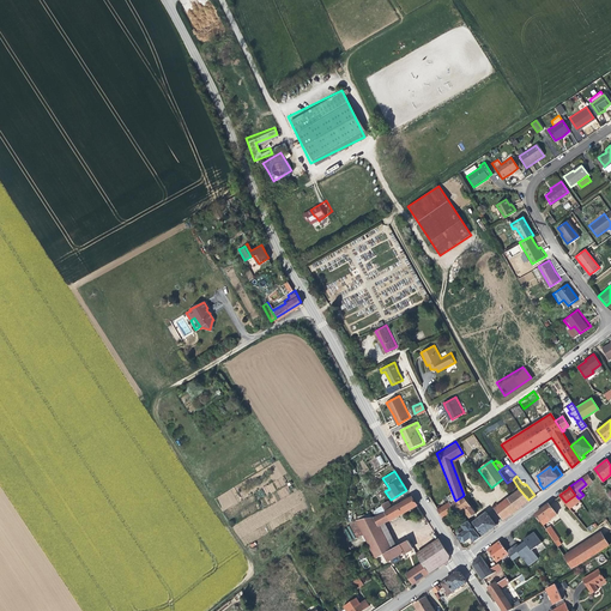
[(528,500),(519,489),(495,507),(503,519),(528,500)]
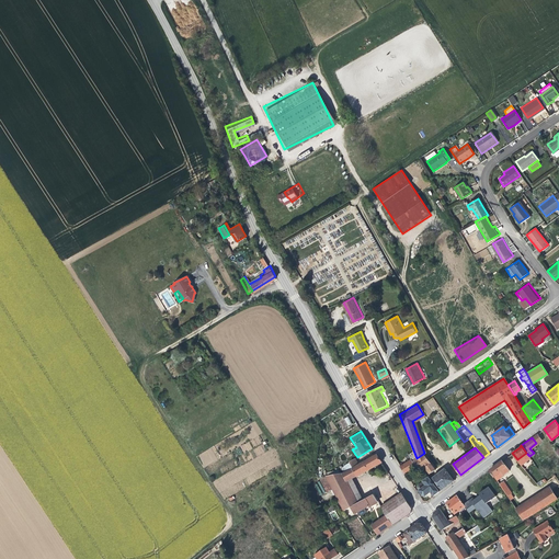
[(431,471),(434,469),(423,454),(417,458),(412,460),(412,461),(415,466),(419,471),(424,467),(426,470),(430,475),(432,474),(431,471)]
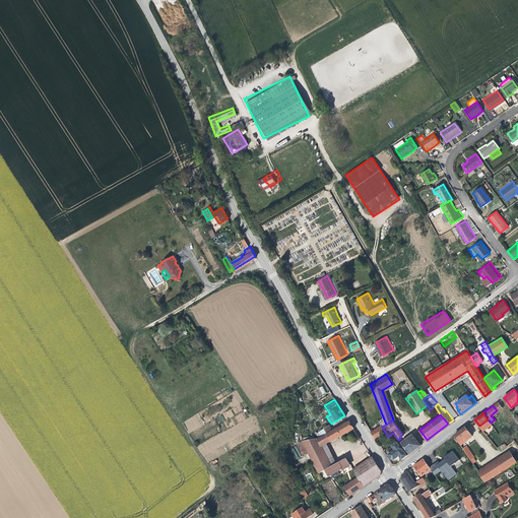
[(320,445),(325,442),(329,440),(330,440),(352,429),(348,422),(330,431),(325,434),(316,438),(301,439),(318,472),(324,469),(331,465),(320,445)]
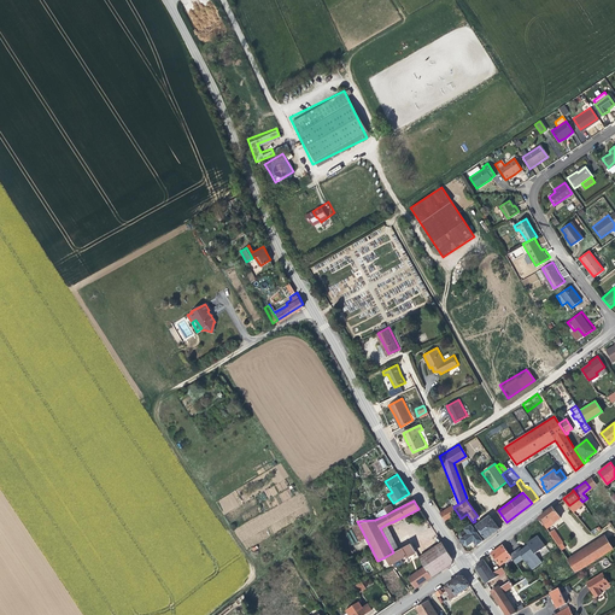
[(440,513),(445,521),(457,513),(454,508),(454,507),(452,505),(440,513)]
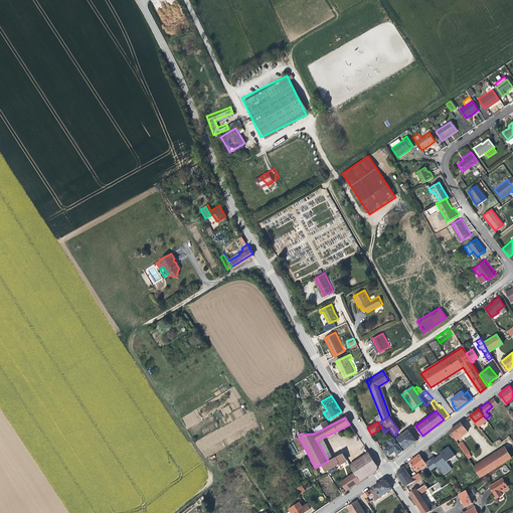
[(450,431),(456,440),(463,435),(468,432),(461,421),(450,431)]
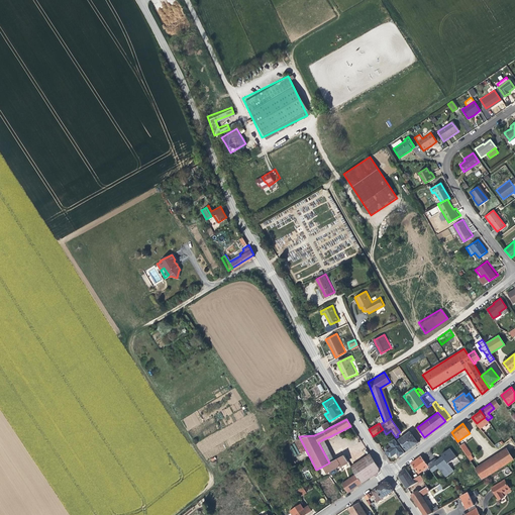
[(410,431),(399,440),(407,450),(417,442),(414,437),(410,431)]
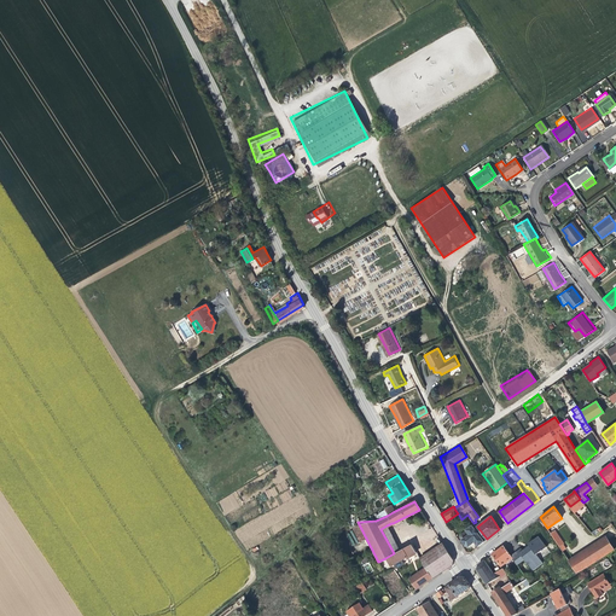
[(394,553),(399,551),(387,526),(381,529),(394,553)]
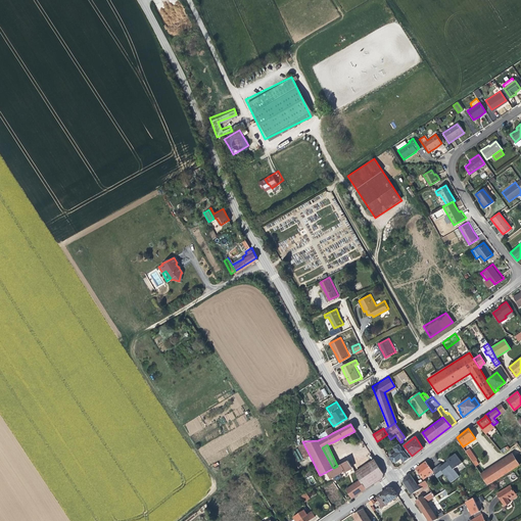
[(399,459),(401,458),(405,461),(410,457),(399,444),(389,452),(389,454),(390,457),(393,461),(397,461),(399,459)]
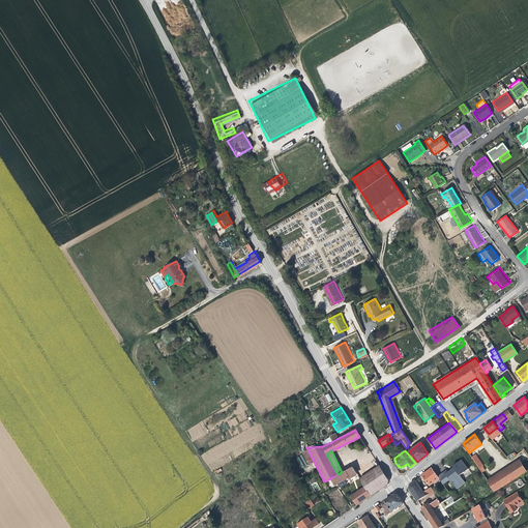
[(516,459),(496,471),(503,480),(523,468),(516,459)]
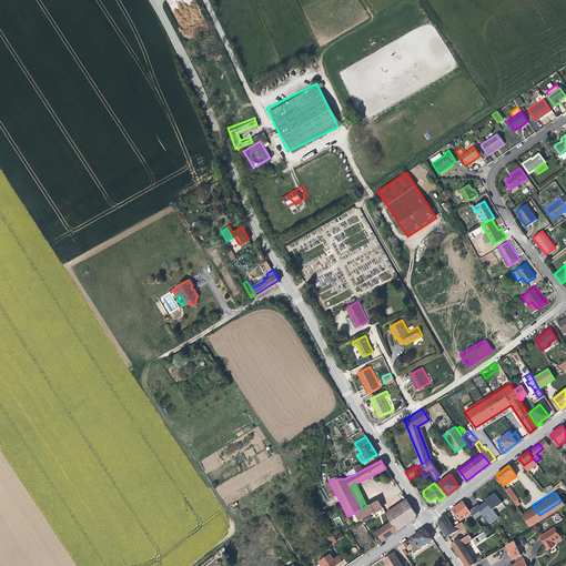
[(485,499),(486,502),(484,503),(483,504),(494,521),(498,517),(493,509),(502,502),(494,493),(485,499)]
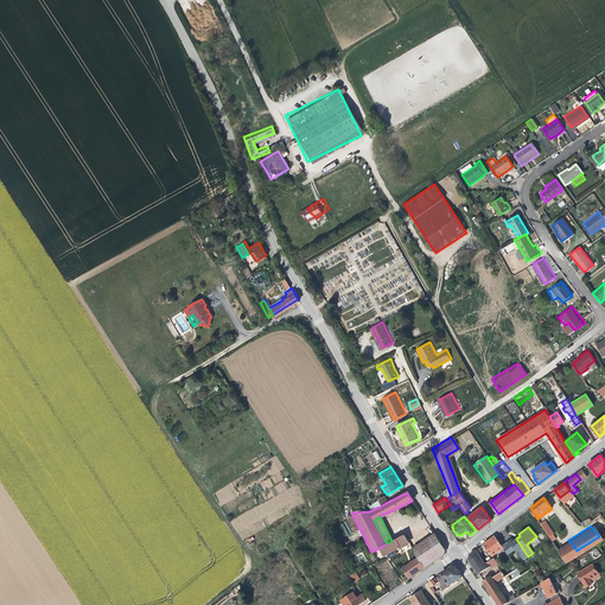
[(387,543),(379,548),(382,555),(388,553),(408,542),(403,534),(392,541),(387,543)]
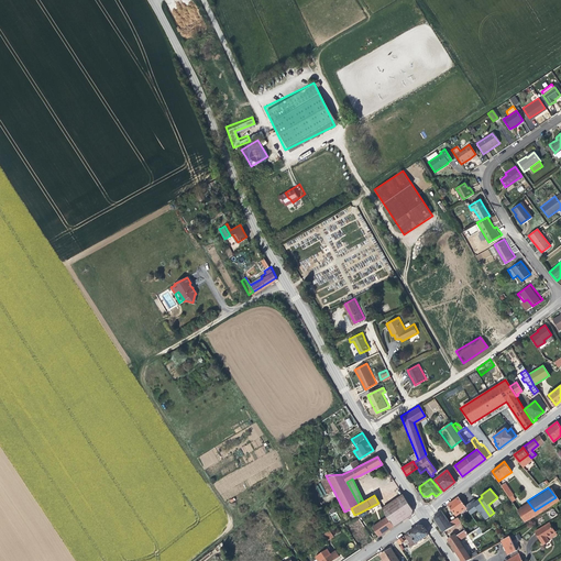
[(413,509),(403,495),(399,497),(383,508),(387,516),(394,526),(411,514),(413,509)]
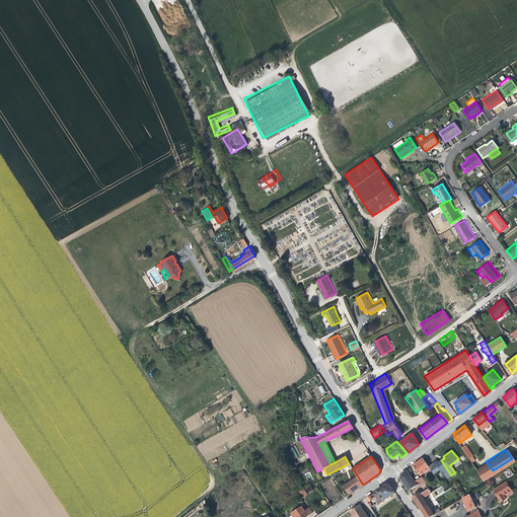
[(417,470),(420,474),(430,467),(429,466),(423,457),(413,465),(417,470)]
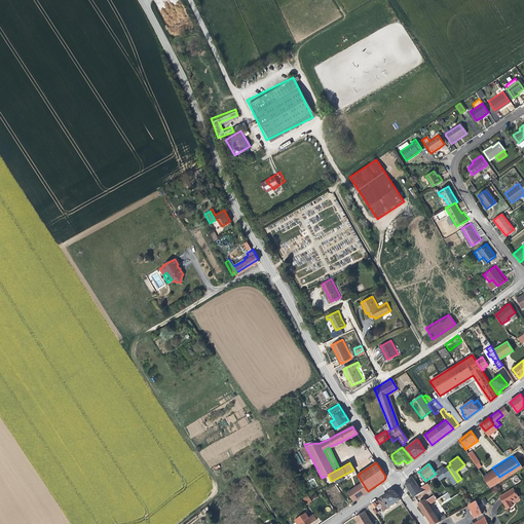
[(444,469),(442,466),(435,473),(436,474),(440,480),(446,476),(453,485),(457,482),(447,466),(444,469)]
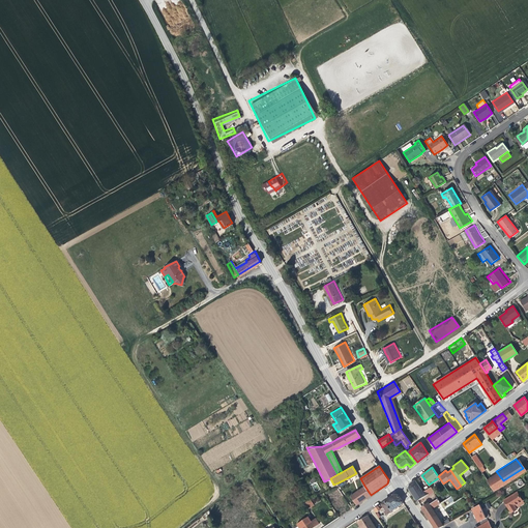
[(491,488),(503,480),(496,471),(486,479),(491,488)]
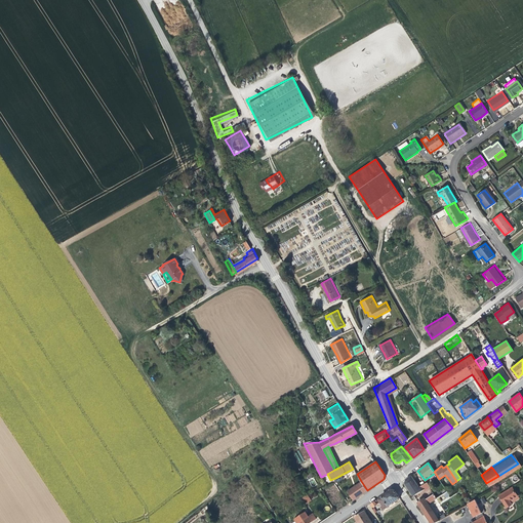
[(426,489),(430,486),(428,483),(420,487),(415,481),(411,475),(406,479),(406,484),(413,495),(417,493),(425,488),(426,489)]
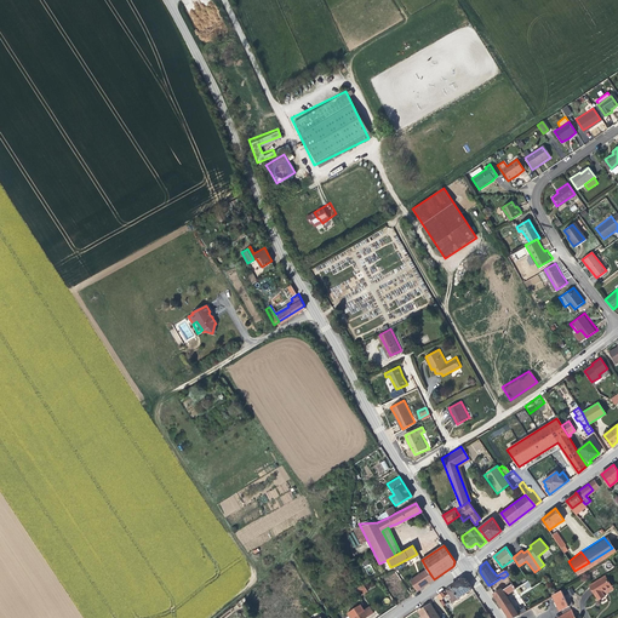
[(318,574),(327,570),(324,562),(314,568),(318,574)]
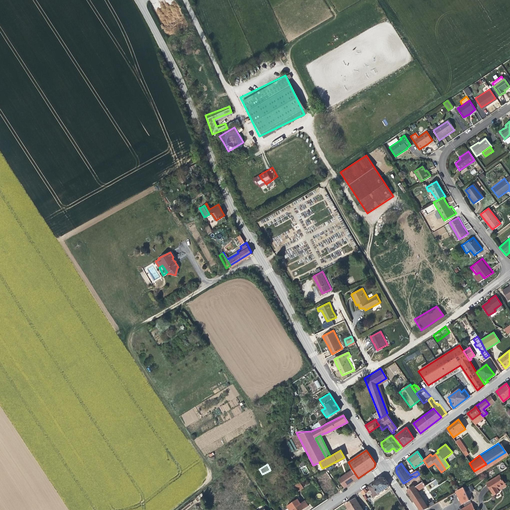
[(344,487),(358,478),(352,469),(338,478),(344,487)]
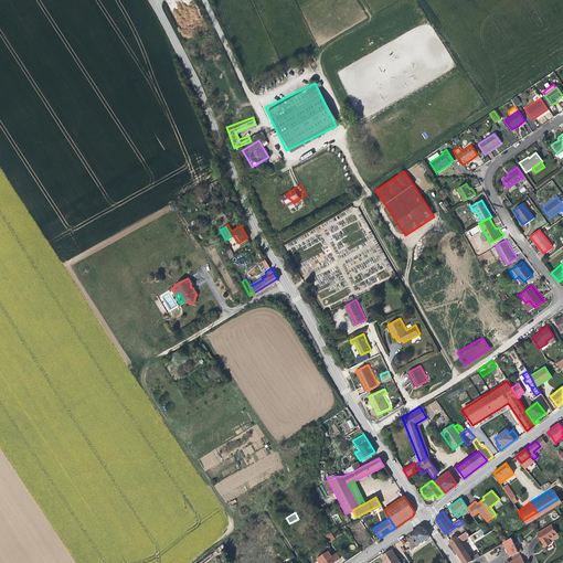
[(467,532),(469,537),(481,529),(479,524),(467,532)]
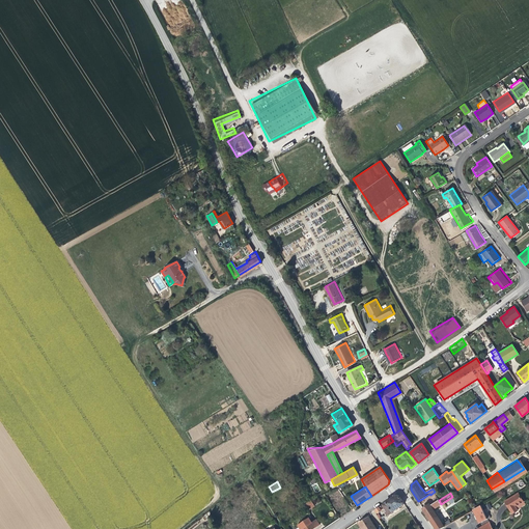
[(514,505),(523,500),(518,493),(505,500),(510,510),(516,507),(514,505)]
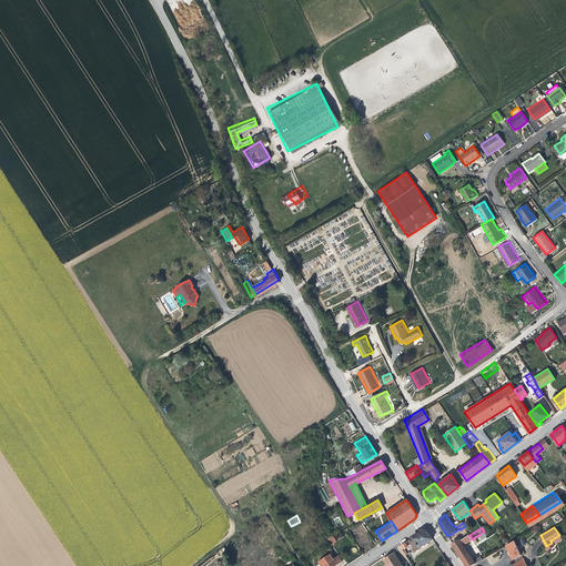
[(408,539),(415,551),(423,545),(432,539),(426,531),(423,531),(408,539)]
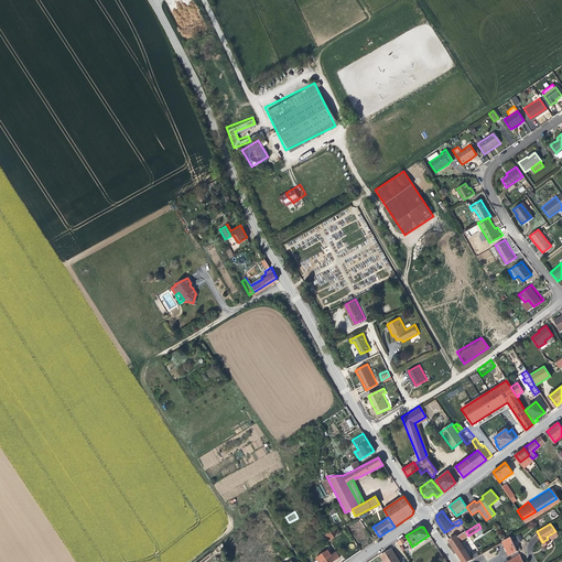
[(463,527),(454,532),(456,536),(457,537),(466,531),(463,527)]
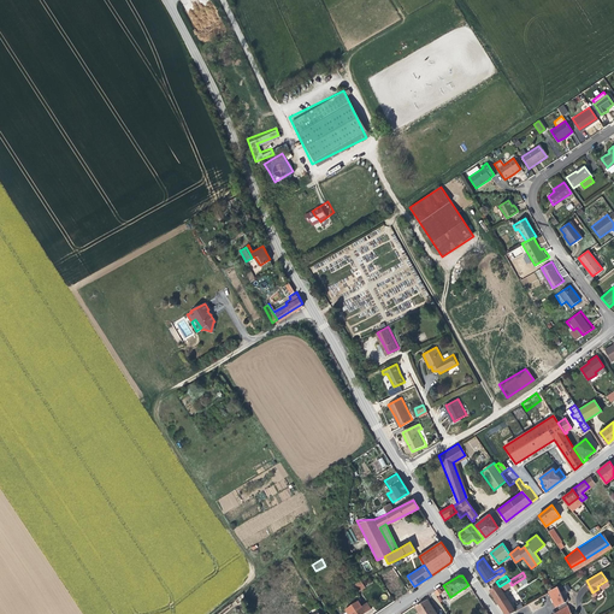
[(356,590),(362,585),(358,578),(352,583),(356,590)]
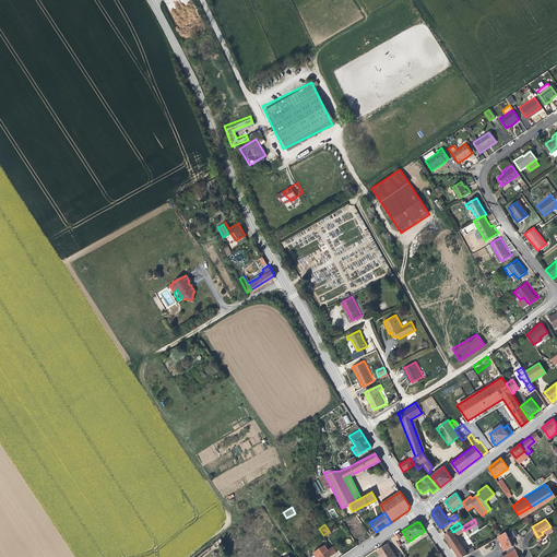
[(464,531),(462,526),(453,532),(457,537),(464,531)]
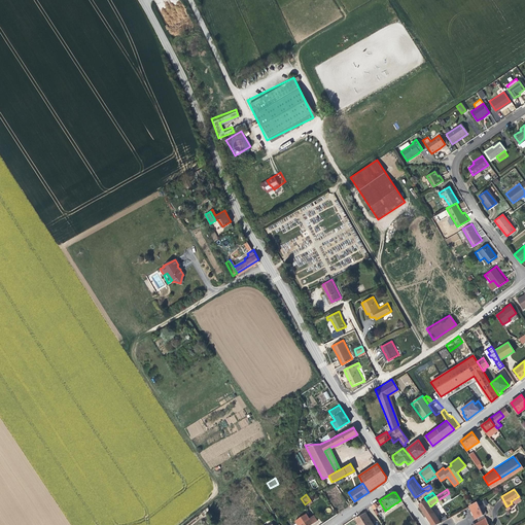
[(432,524),(436,524),(441,523),(430,506),(427,501),(426,500),(420,504),(426,514),(432,524)]
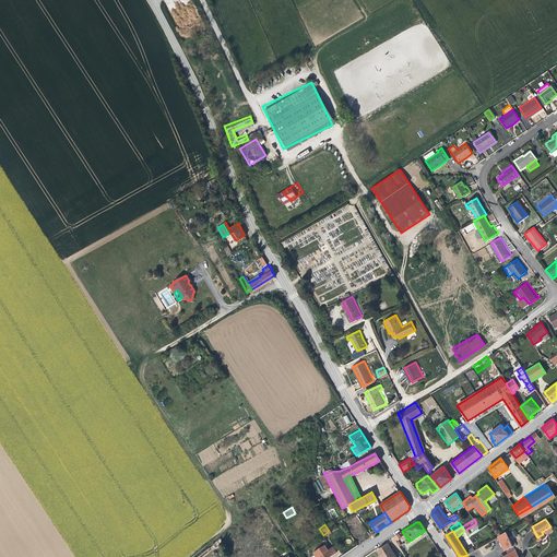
[(508,533),(500,536),(508,554),(516,549),(508,533)]
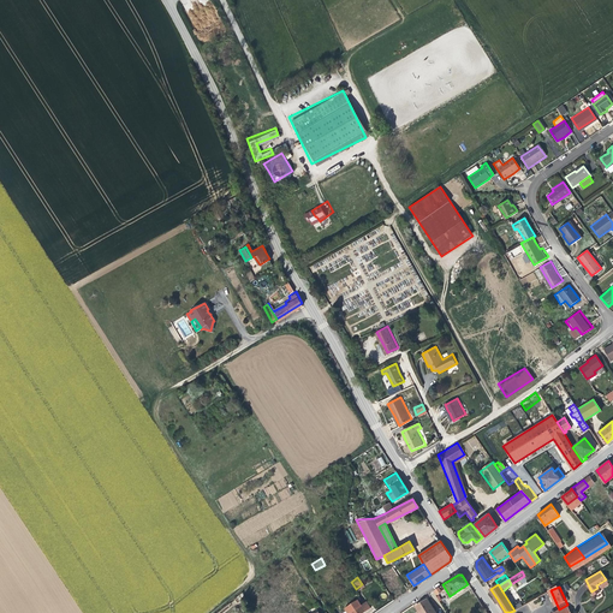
[(444,612),(439,605),(439,603),(435,596),(434,594),(415,605),(420,612),(444,612)]
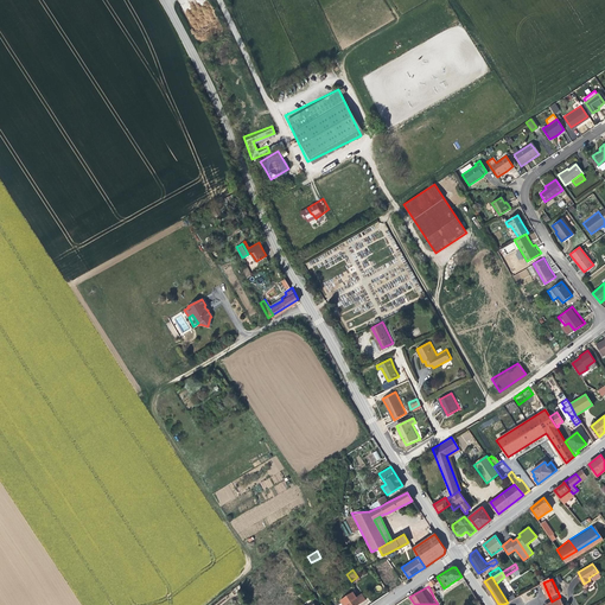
[(356,598),(351,592),(339,600),(342,604),(355,604),(362,602),(360,597),(356,598)]
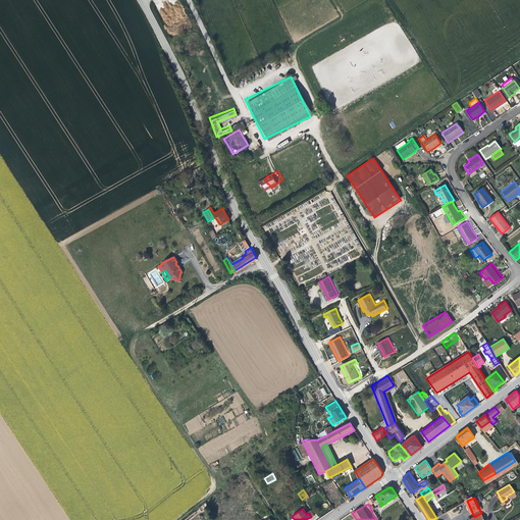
[(445,519),(449,519),(454,517),(451,510),(443,515),(445,519)]
